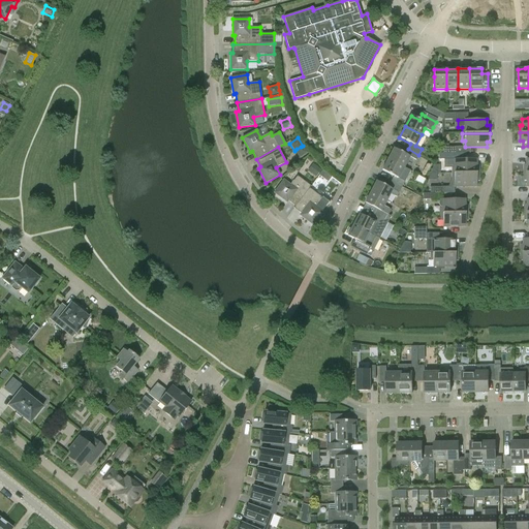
[(409,157),(415,160),(418,155),(408,149),(405,154),(394,149),(387,159),(404,167),(409,157)]
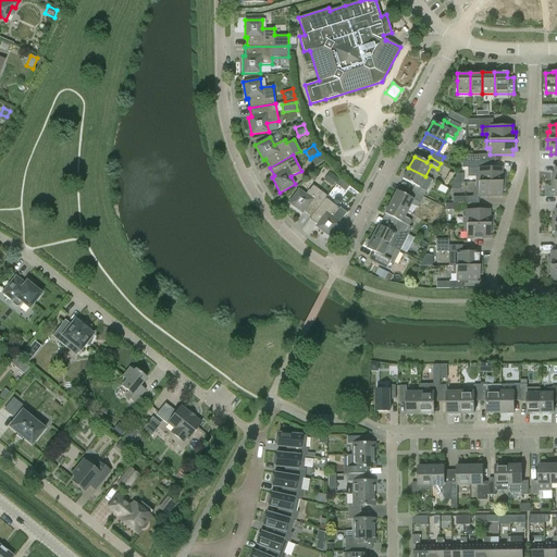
[(403,180),(415,186),(411,192),(423,197),(429,187),(422,183),(425,176),(408,168),(403,180)]
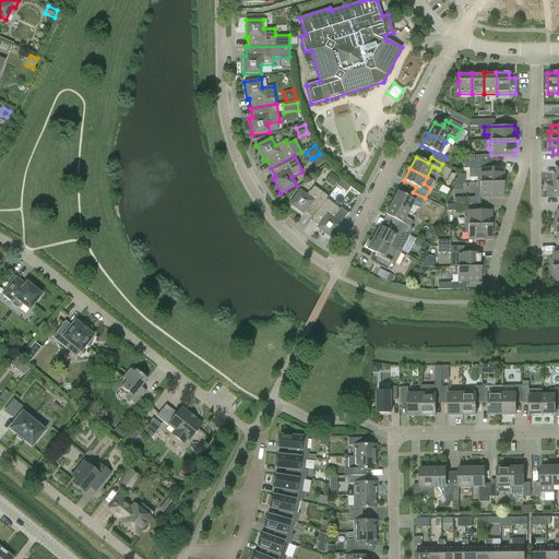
[(479,176),(477,176),(477,183),(507,182),(506,175),(503,175),(503,168),(479,168),(479,176)]
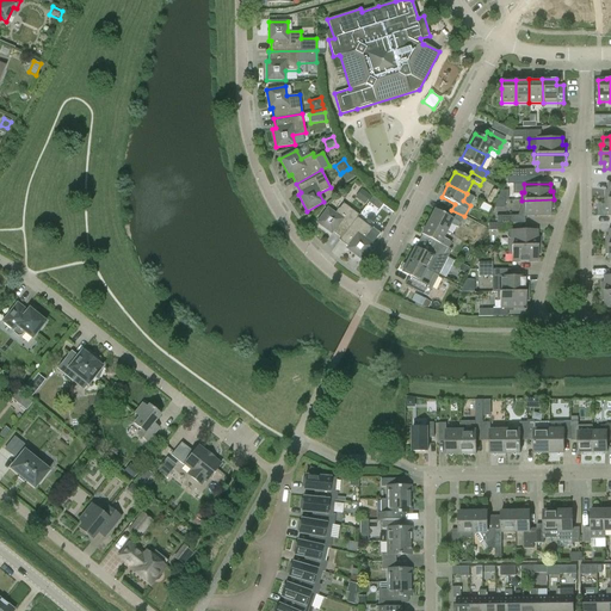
[(364,192),(358,199),(365,204),(371,197),(364,192)]
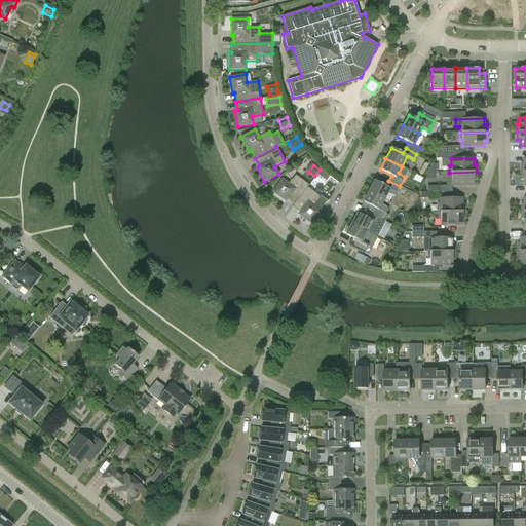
[(474,186),(474,180),(477,180),(477,172),(449,173),(449,180),(448,179),(445,186),(440,186),(427,186),(427,187),(424,187),(422,192),(433,192),(452,192),(452,186),(474,186)]
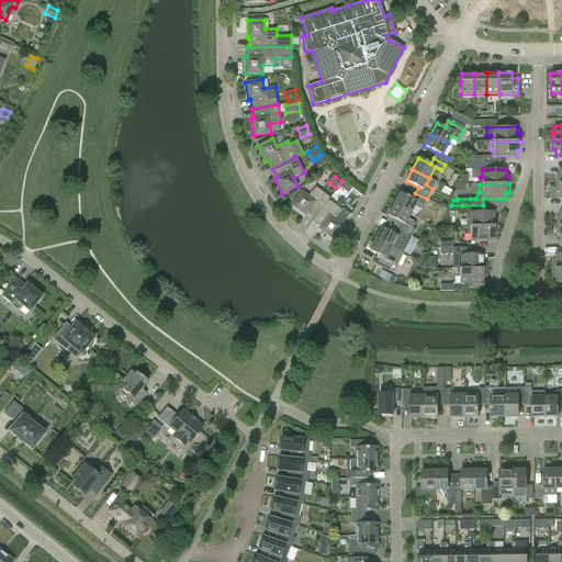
[(328,200),(330,198),(315,187),(308,197),(301,191),(291,205),(304,215),(306,214),(313,220),(312,221),(312,222),(328,200)]
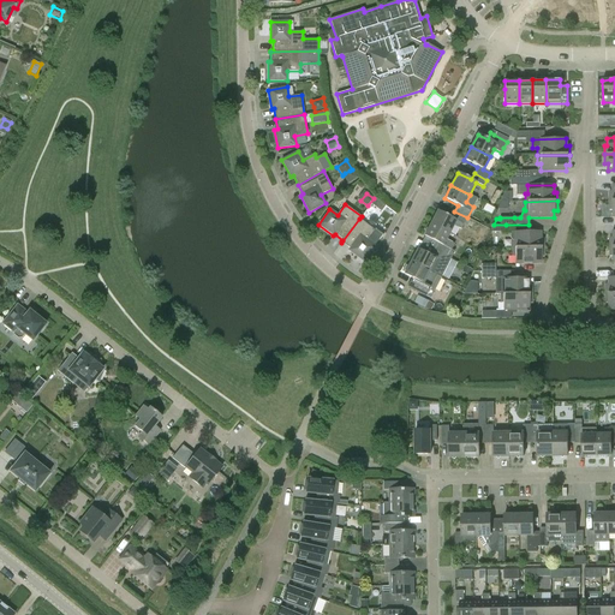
[(437,210),(431,224),(449,233),(453,226),(461,230),(464,225),(467,218),(454,212),(451,218),(437,210)]
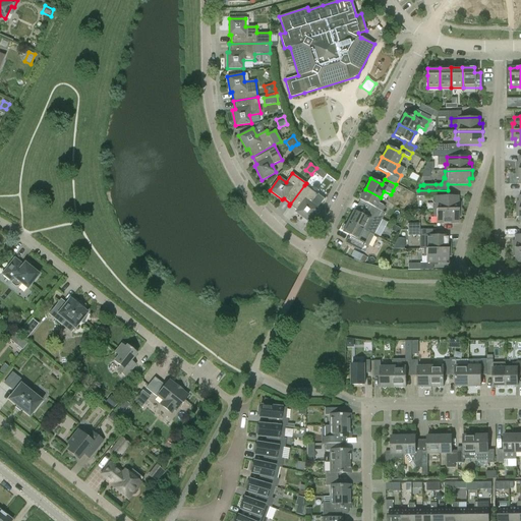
[(295,213),(307,222),(317,210),(316,209),(324,198),(317,194),(317,195),(304,185),(289,206),(296,211),(295,213)]
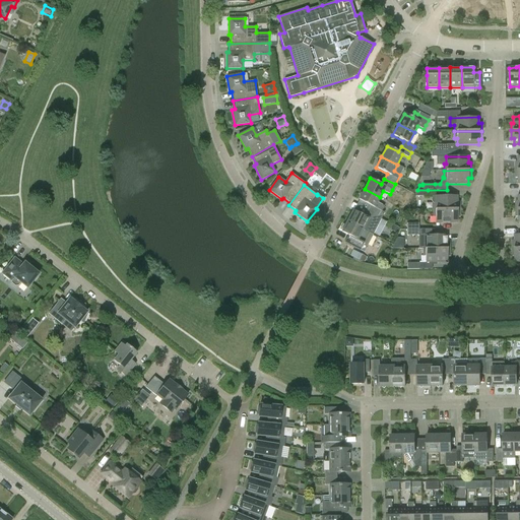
[(365,189),(359,200),(370,205),(367,211),(381,218),(384,213),(381,211),(384,206),(377,203),(380,197),(365,189)]
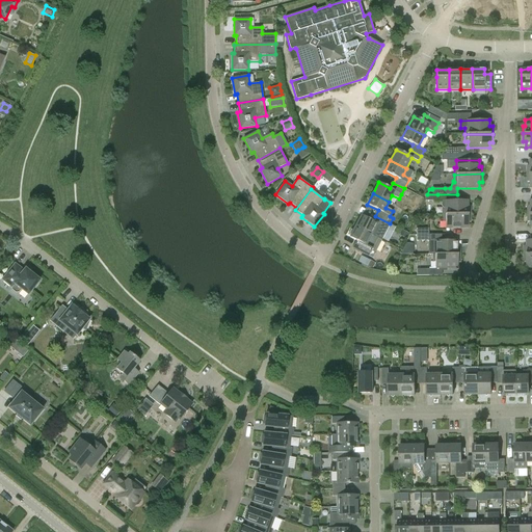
[(443,214),(471,214),(470,206),(468,206),(468,201),(445,201),(441,201),(441,207),(443,208),(443,214)]
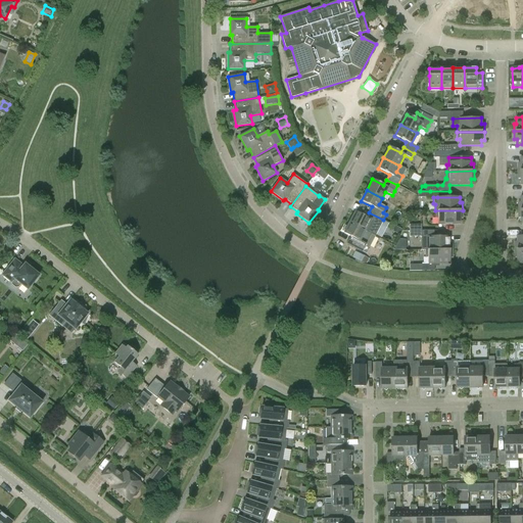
[(463,210),(435,210),(435,218),(438,218),(438,225),(460,225),(460,219),(463,219),(463,210)]
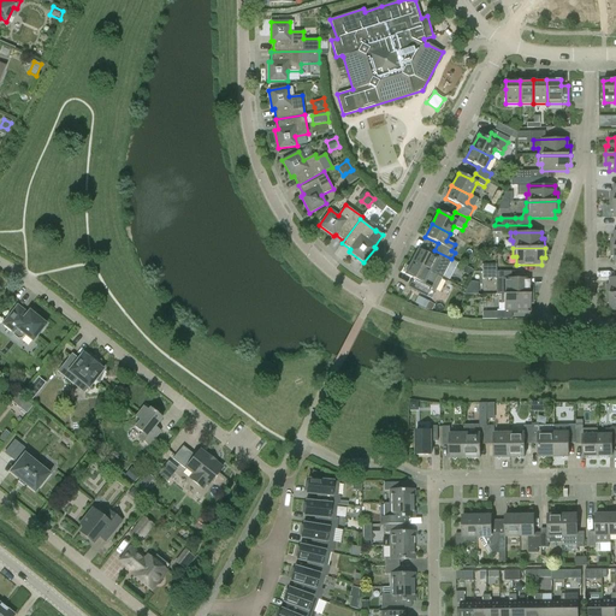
[(431,256),(418,249),(412,262),(430,272),(442,278),(451,259),(434,250),(431,256)]
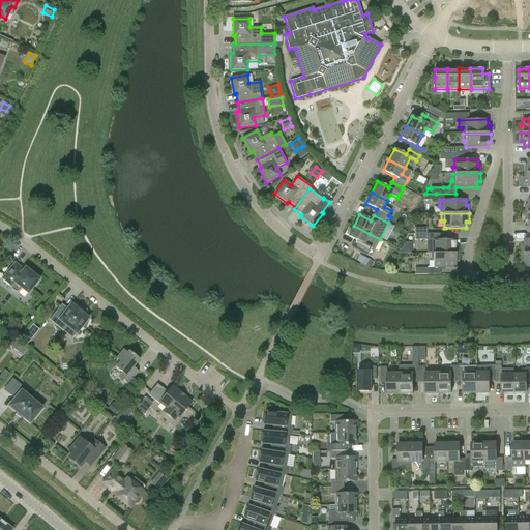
[(346,234),(349,236),(348,237),(354,240),(350,247),(366,256),(367,256),(371,257),(380,239),(370,234),(354,226),(352,230),(349,229),(346,234)]
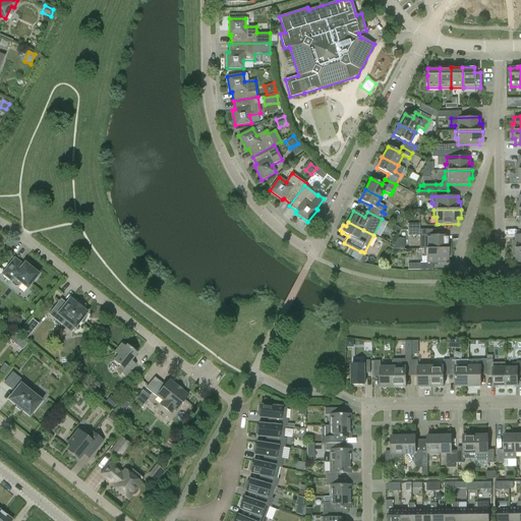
[(397,233),(399,228),(394,225),(391,230),(397,233)]
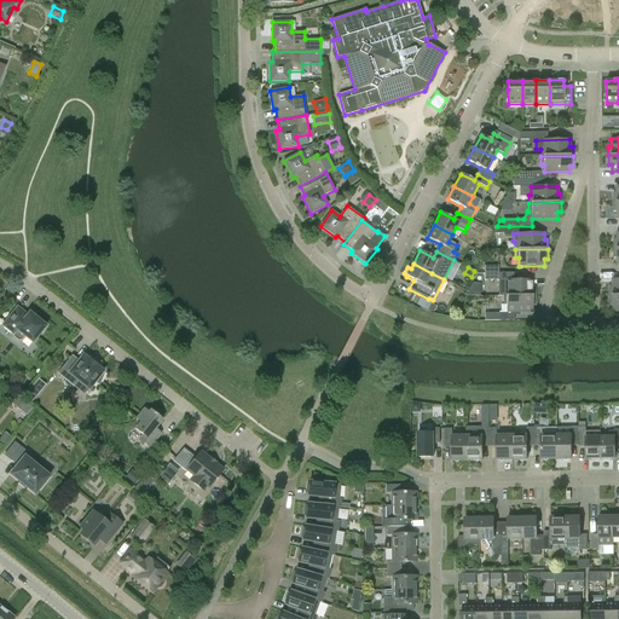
[(532,287),(532,279),(505,281),(507,288),(503,288),(503,296),(536,296),(536,287),(532,287)]
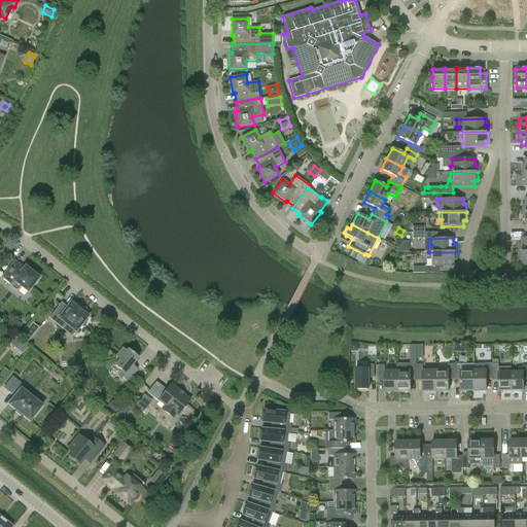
[(453,266),(453,260),(456,260),(456,252),(428,252),(428,259),(431,259),(431,267),(453,266)]
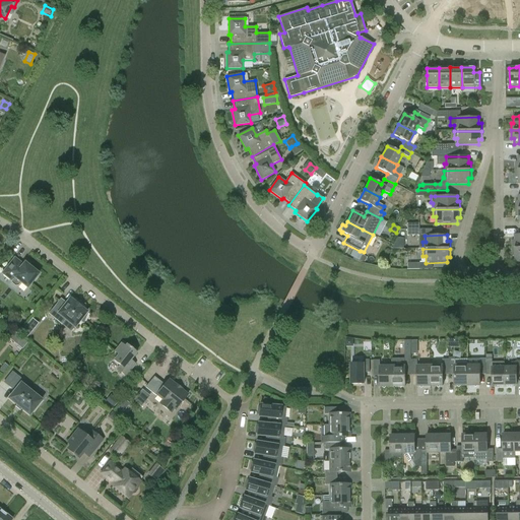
[(367,257),(352,250),(350,255),(350,256),(349,258),(362,263),(363,262),(364,262),(367,257)]
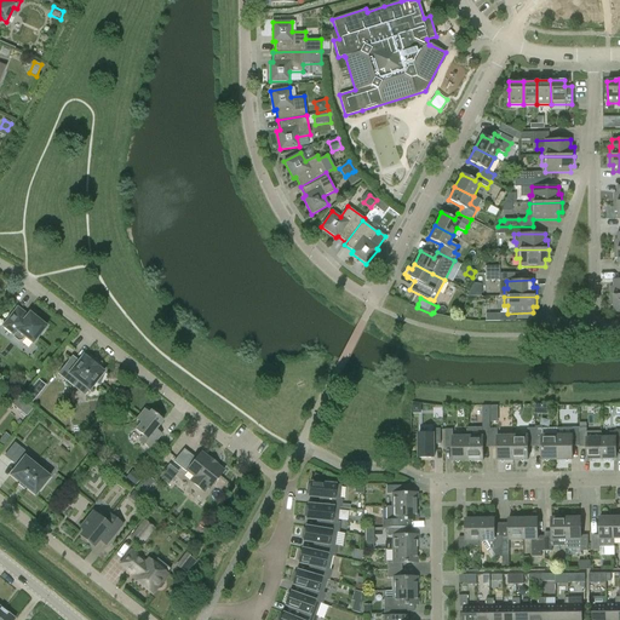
[(3,326),(13,334),(13,339),(18,343),(22,342),(26,338),(33,344),(46,327),(29,314),(27,316),(17,308),(3,326)]
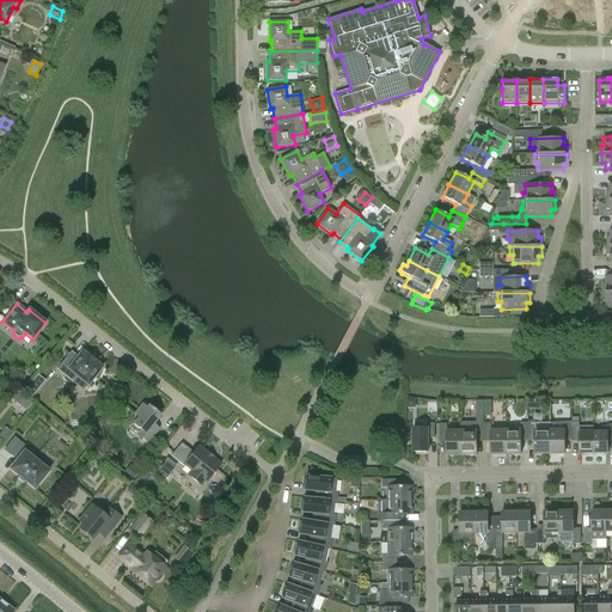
[(84,391),(89,385),(93,378),(98,380),(102,371),(101,369),(102,368),(83,352),(78,357),(71,352),(56,369),(84,391)]
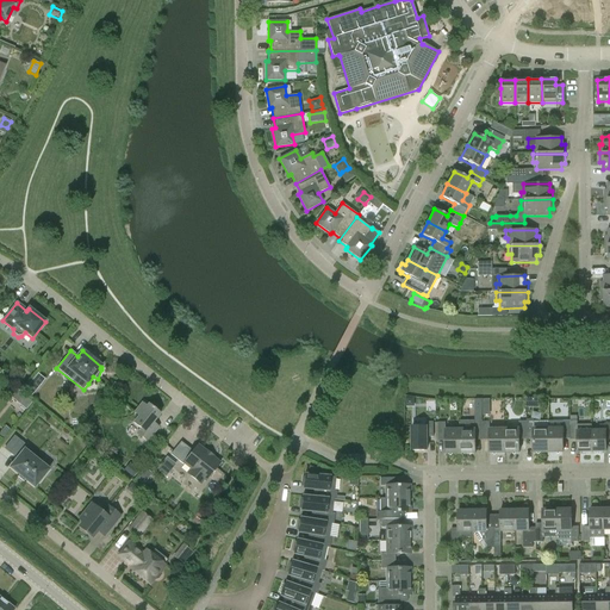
[(44,380),(38,374),(24,392),(31,397),(44,380)]
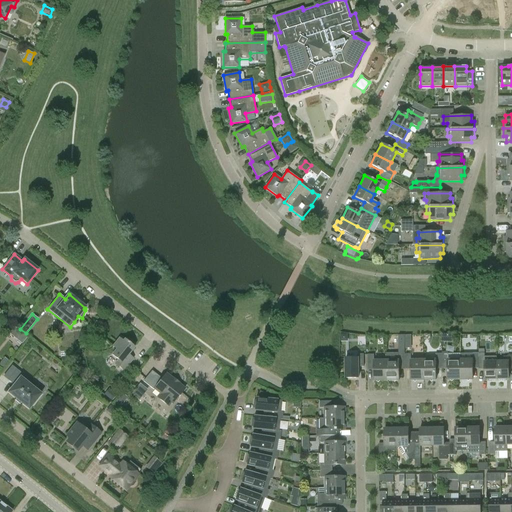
[(28,338),(22,334),(13,326),(8,333),(17,340),(22,344),(28,338)]
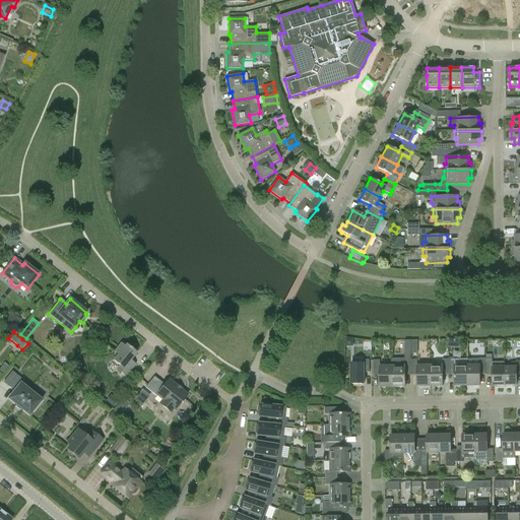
[(448,340),(448,348),(459,348),(459,340),(448,340)]
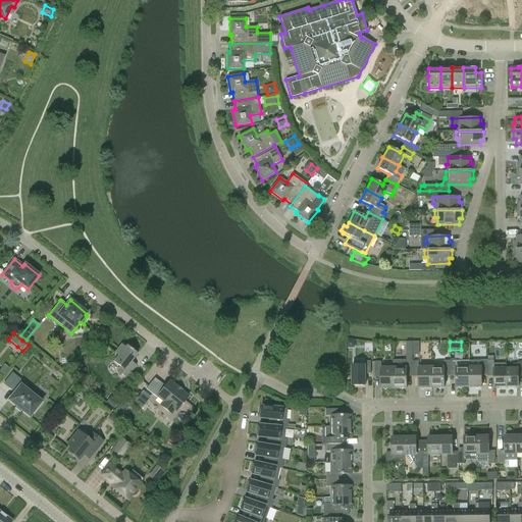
[(121,345),(114,353),(118,356),(114,362),(120,367),(117,371),(125,378),(134,368),(128,364),(137,354),(126,346),(125,348),(121,345)]
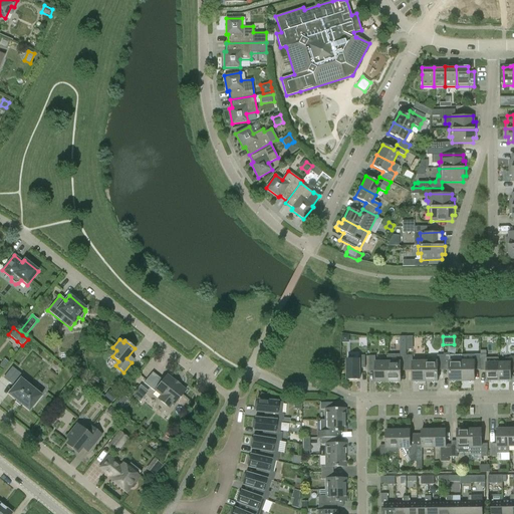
[(475,381),(475,367),(481,367),(480,354),(480,350),(474,350),(475,361),(462,361),(462,381),(475,381)]
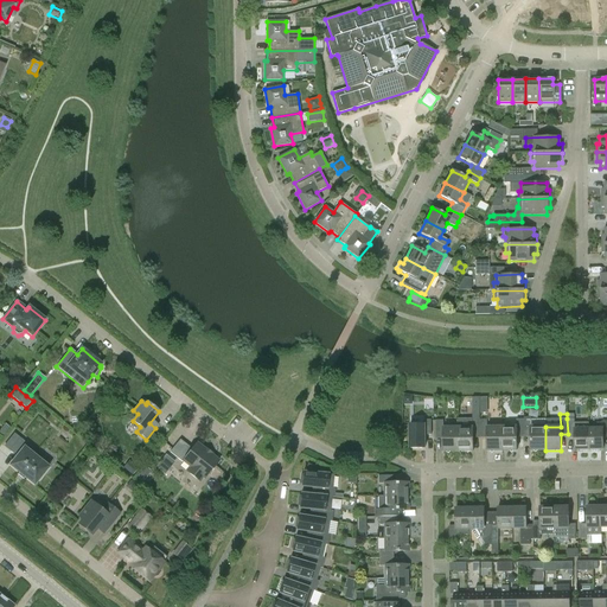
[(589,422),(575,423),(575,414),(567,414),(568,434),(568,438),(575,438),(575,449),(589,449),(589,429),(589,422)]
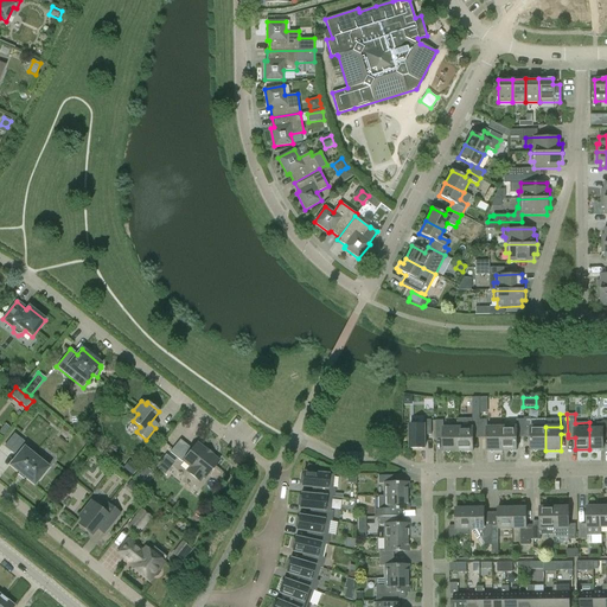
[(473,451),(473,435),(480,435),(480,420),(480,419),(458,419),(458,428),(459,452),(473,451)]
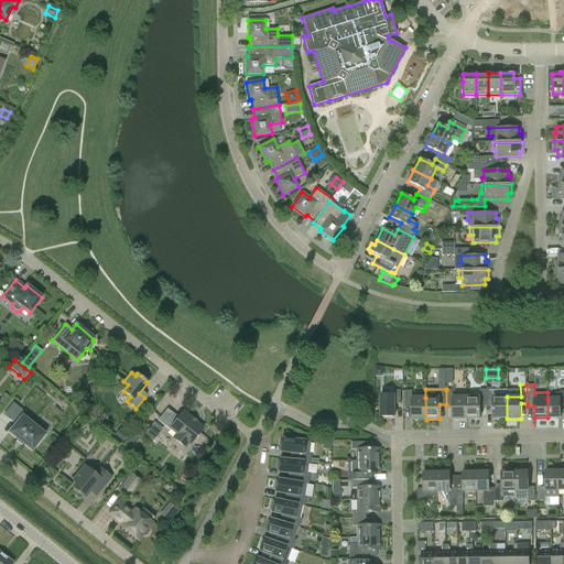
[(381,394),(381,416),(394,416),(394,404),(401,404),(401,390),(394,390),(394,394),(381,394)]
